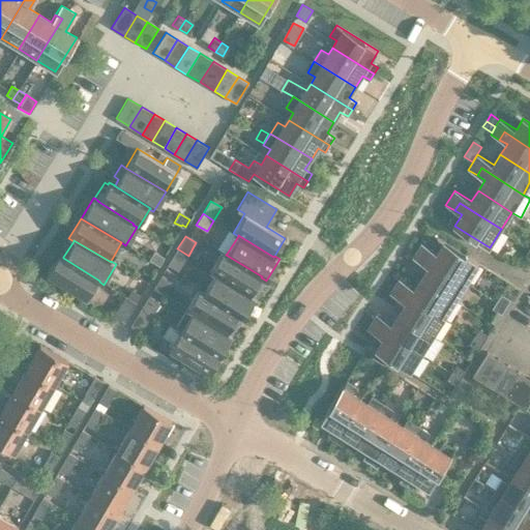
[(467,282),(478,264),(444,242),(438,254),(421,243),(412,257),(421,263),(427,257),(467,282)]
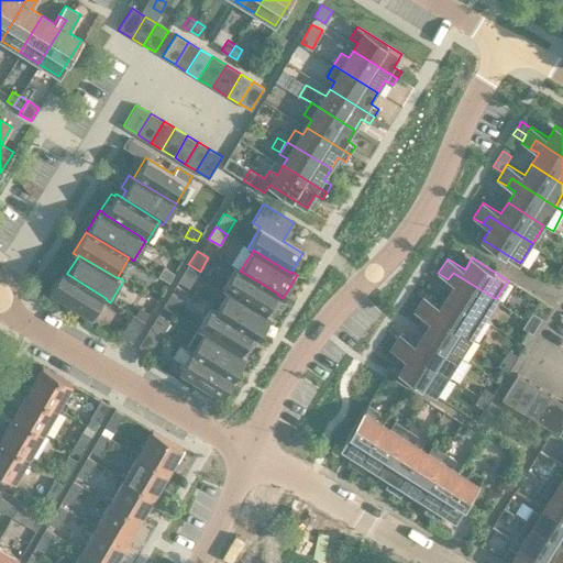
[(200,272),(188,264),(178,282),(189,288),(200,272)]
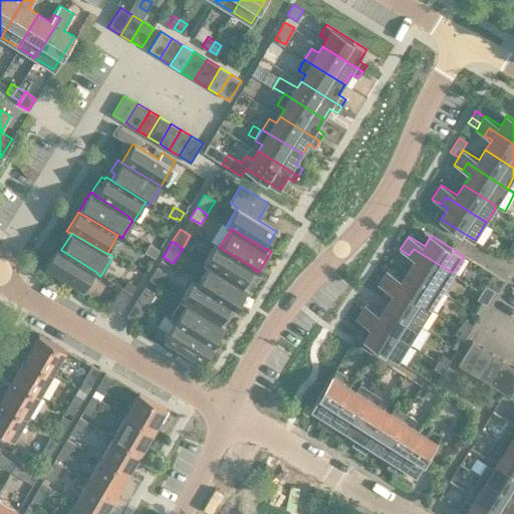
[(215,243),(204,262),(208,265),(209,264),(244,285),(243,286),(247,288),(254,277),(252,275),(255,270),(253,269),(254,268),(219,247),(220,246),(215,243)]
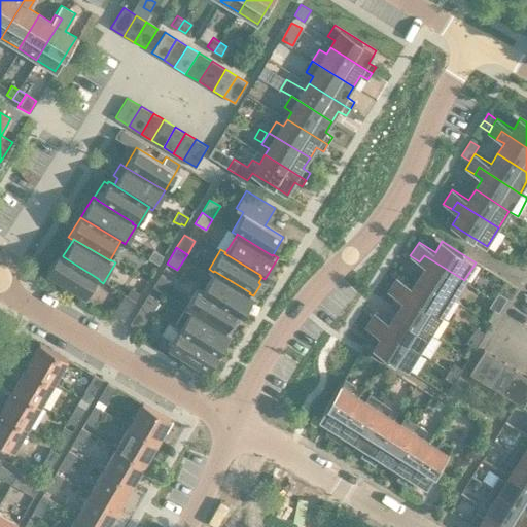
[(157,264),(162,255),(152,250),(148,258),(157,264)]
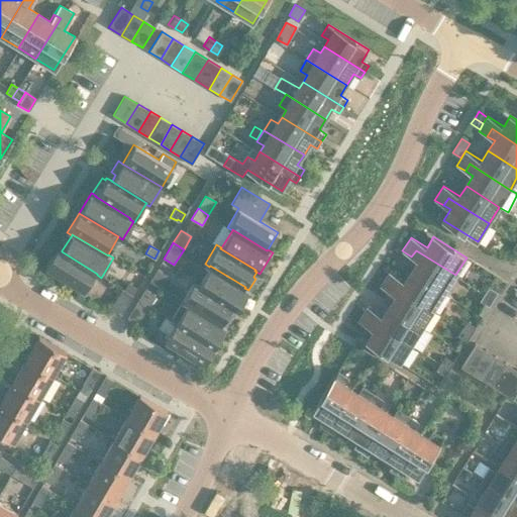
[(86,293),(97,275),(97,274),(62,251),(62,250),(58,248),(45,269),(86,293)]
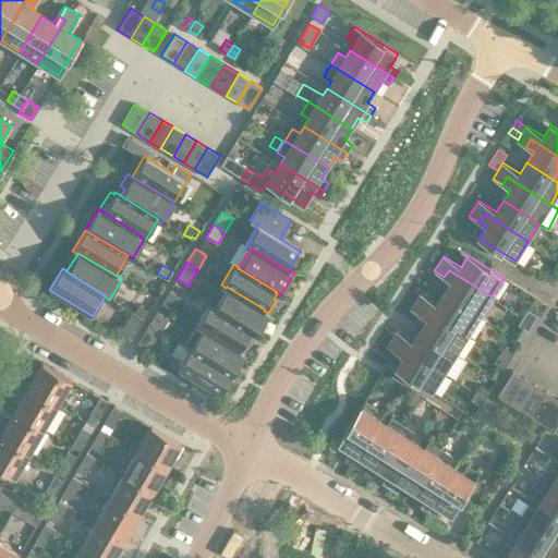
[(444,293),(480,315),(492,296),(449,270),(444,277),(451,281),(444,293)]
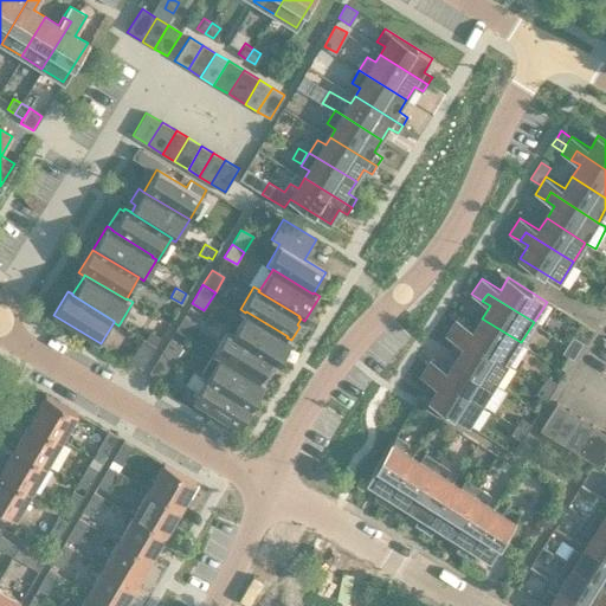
[(246,311),(245,313),(233,333),(232,335),(274,360),(272,361),(278,365),(292,341),(287,337),(288,336),(246,311)]
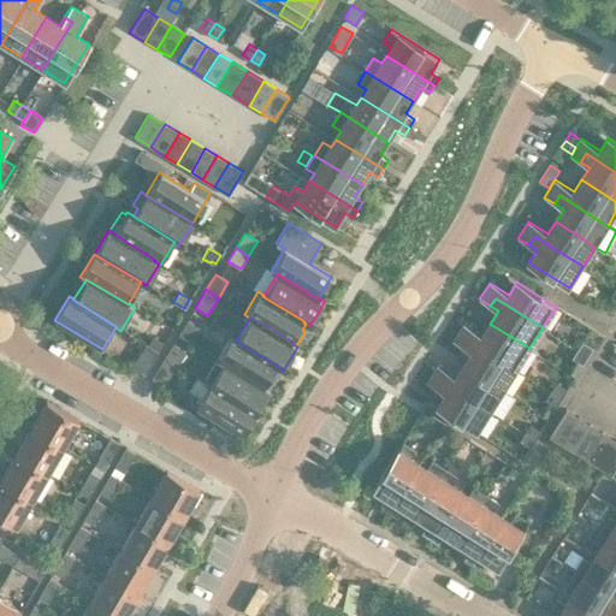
[(179,333),(191,341),(200,329),(187,321),(179,333)]
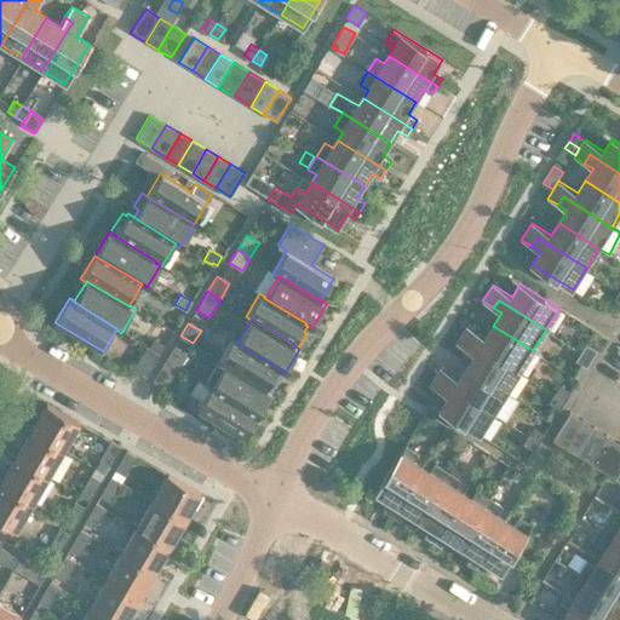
[(520,371),(533,350),(493,326),(486,338),(466,327),(457,343),(468,349),(472,342),(520,371)]
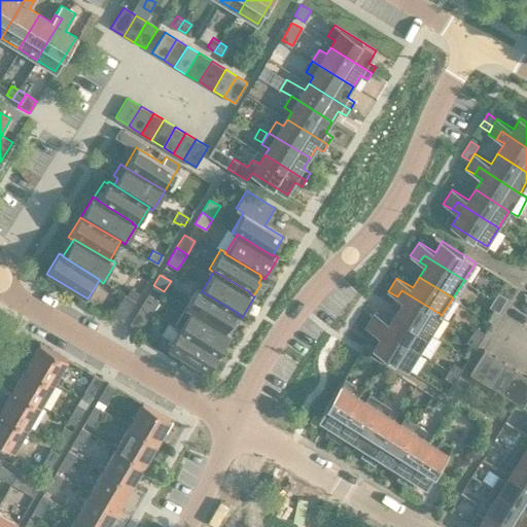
[(140,292),(130,286),(125,295),(135,301),(140,292)]
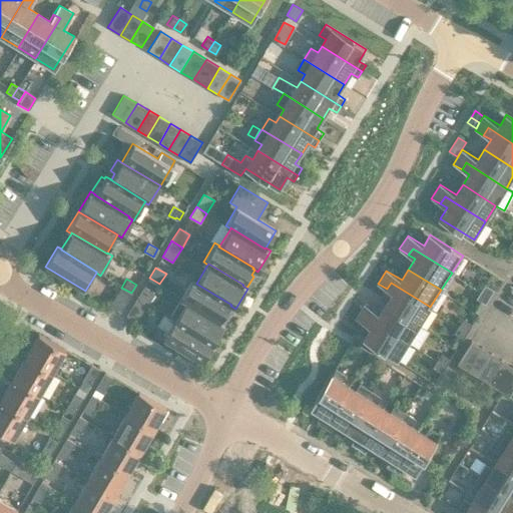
[(192,279),(181,298),(185,300),(220,322),(221,321),(224,322),(229,313),(227,312),(230,306),(231,305),(196,284),(197,282),(192,279)]
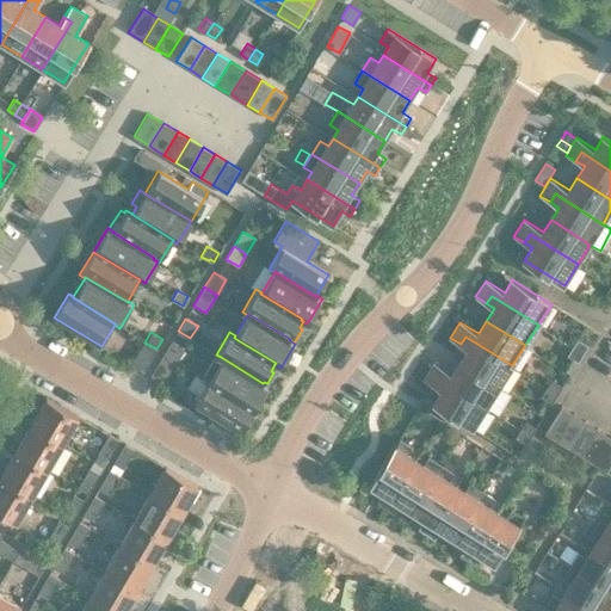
[(499,387),(512,365),(466,337),(461,344),(468,349),(461,362),(499,387)]
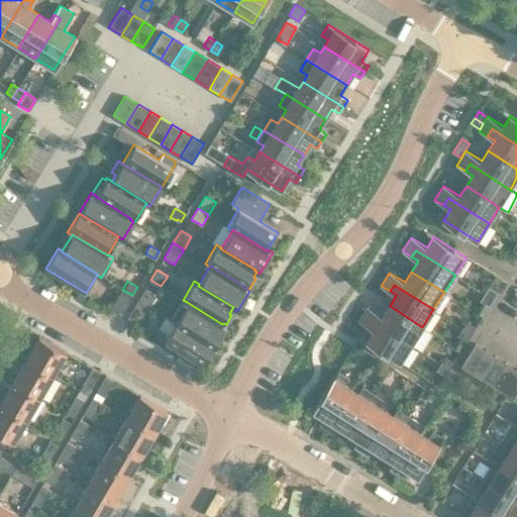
[(496,293),(488,287),(479,301),(488,306),(496,293)]
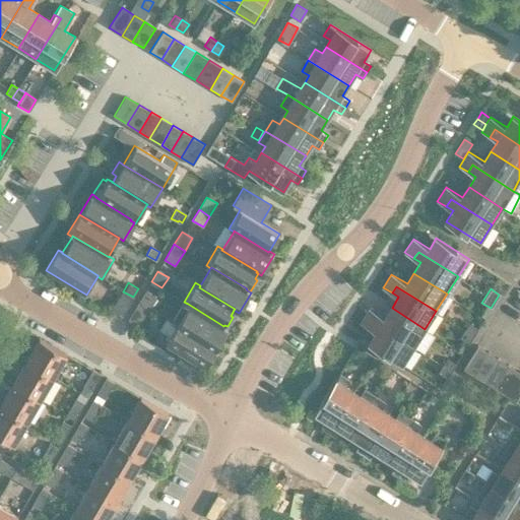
[(121,316),(133,298),(133,297),(123,291),(122,290),(111,310),(121,316)]
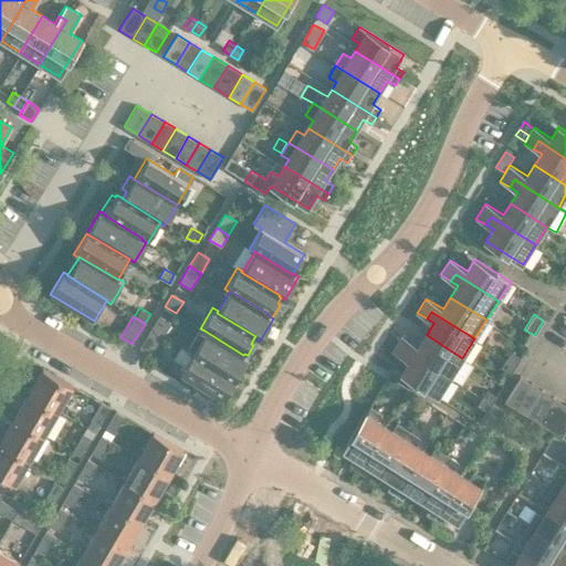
[(152,327),(163,334),(169,323),(158,316),(152,327)]
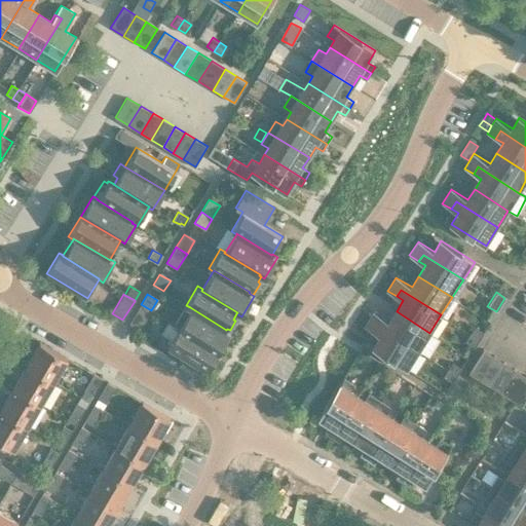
[(151,310),(141,304),(128,324),(139,330),(151,310)]
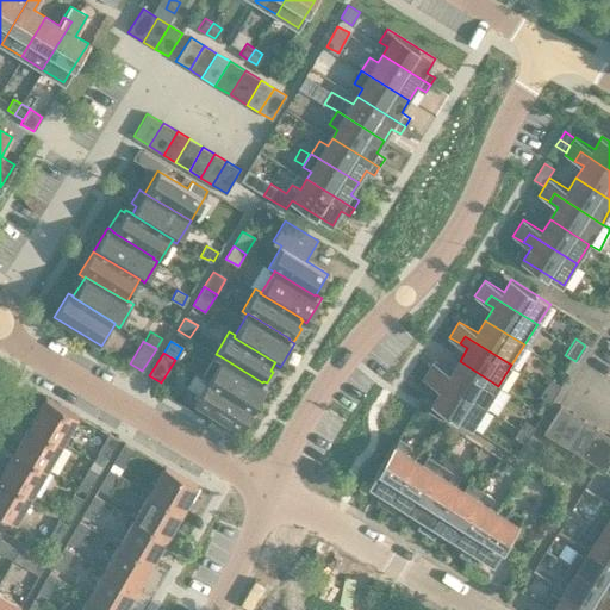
[(216,354),(201,377),(206,379),(255,409),(269,385),(267,383),(263,381),(262,383),(221,356),(216,354)]
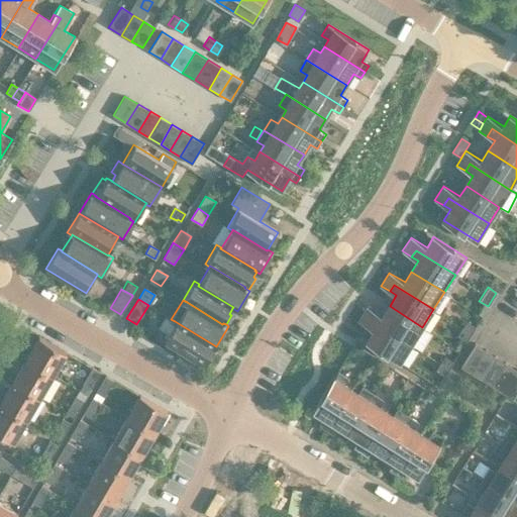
[(412,344),(422,327),(390,306),(383,317),(368,307),(359,320),(368,326),(372,319),(412,344)]
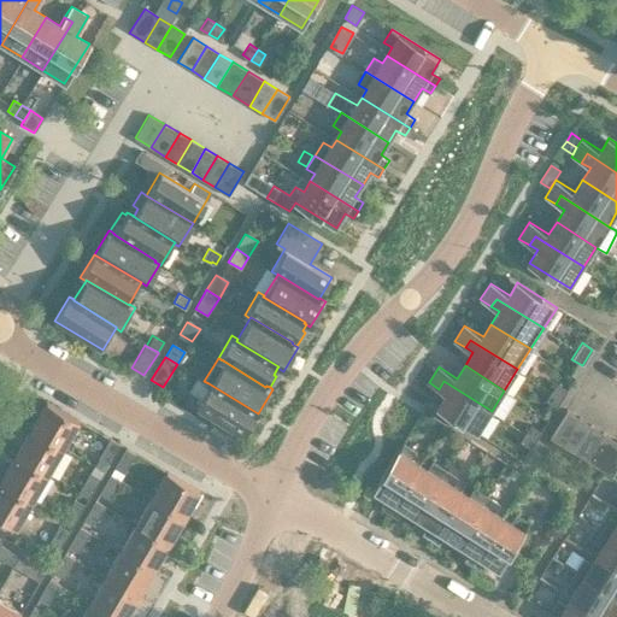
[(447,394),(439,407),(477,433),(492,411),(444,381),(439,389),(447,394)]
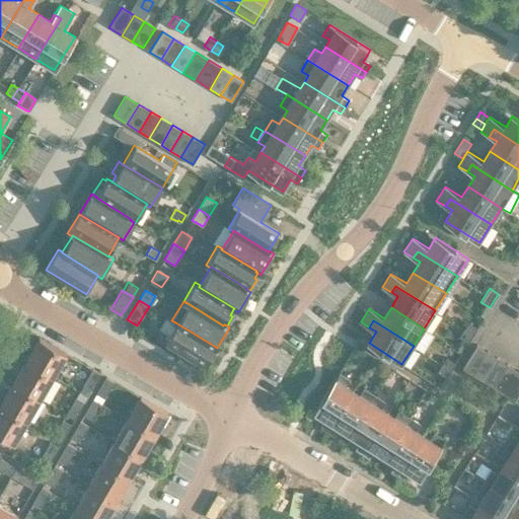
[(206,367),(217,348),(175,322),(164,342),(206,367)]
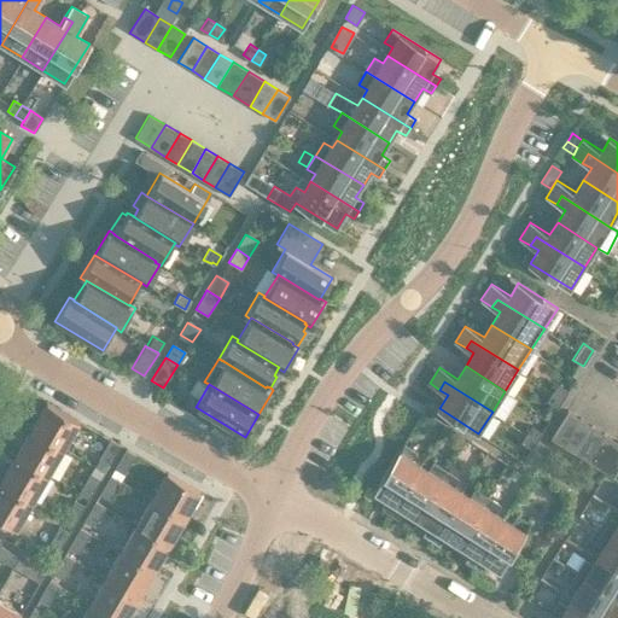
[(546,401),(553,406),(557,408),(567,391),(557,385),(546,401)]
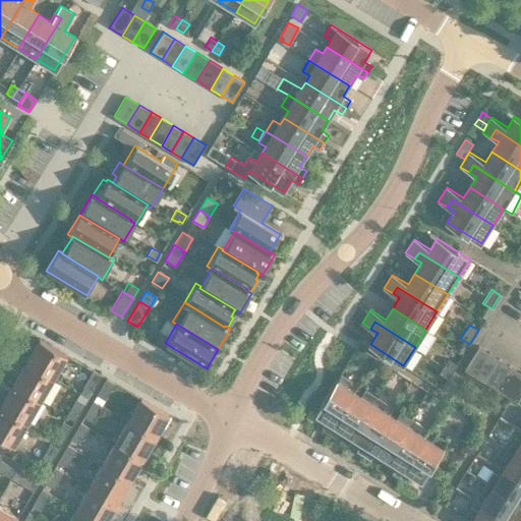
[(26,361),(54,379),(67,355),(40,340),(26,361)]
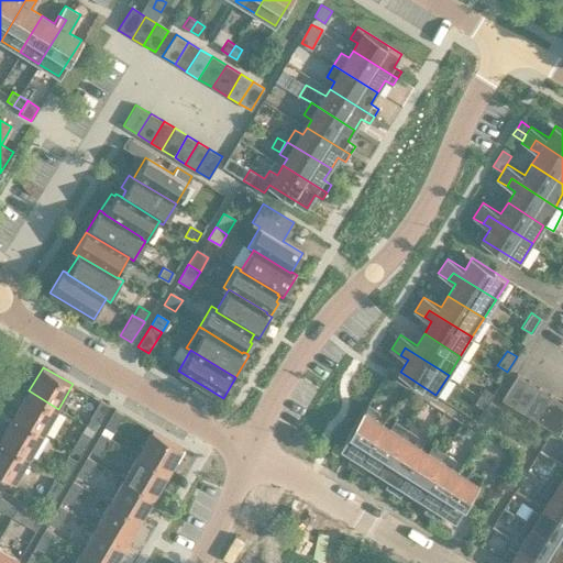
[(517,375),(501,400),(514,407),(529,383),(517,375)]
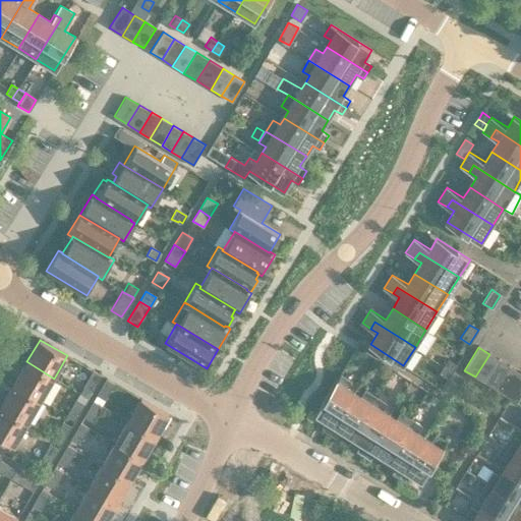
[(485,384),(500,360),(489,354),(475,377),(485,384)]
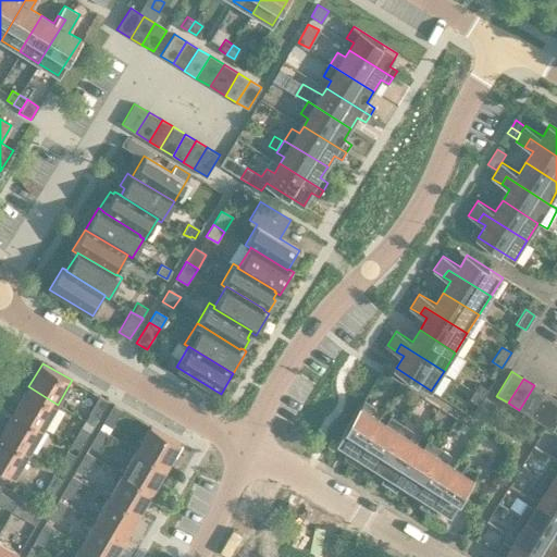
[(489,388),(479,383),(470,397),(479,404),(489,388)]
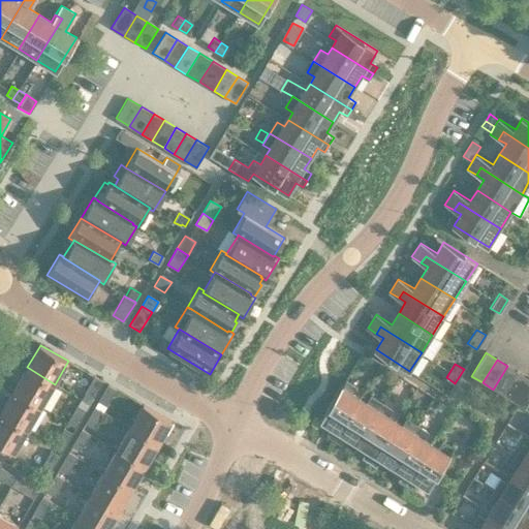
[(493,390),(503,396),(518,372),(507,366),(493,390)]
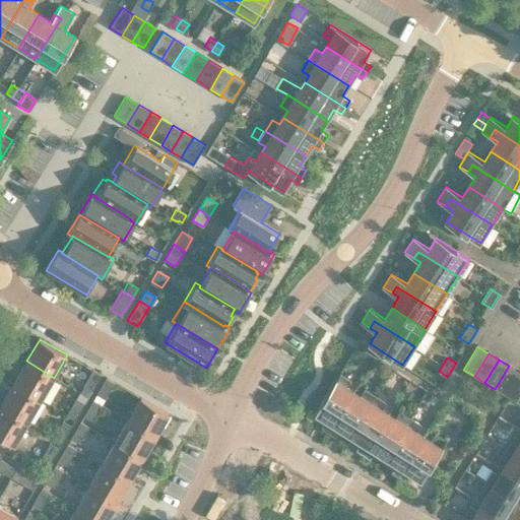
[(41,399),(54,378),(26,361),(13,384),(41,399)]
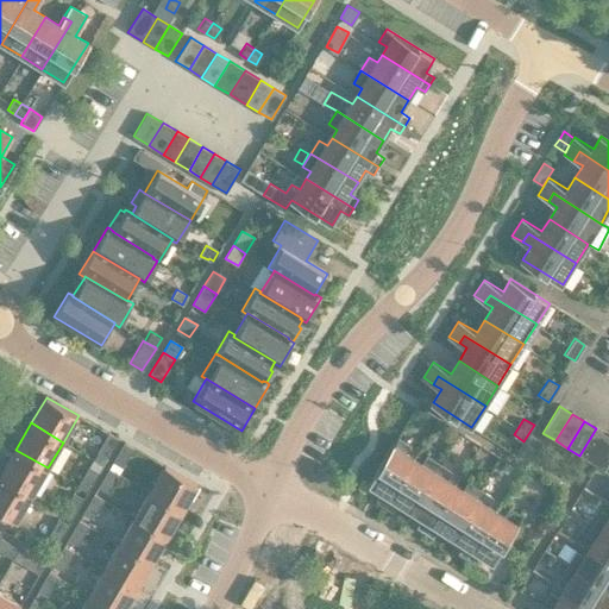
[(591,463),(608,437),(596,428),(579,456),(591,463)]
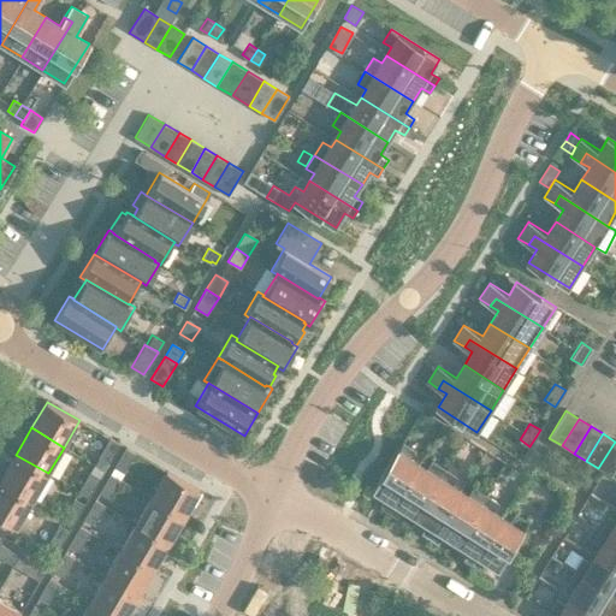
[(108,438),(98,458),(107,465),(119,444),(108,438)]
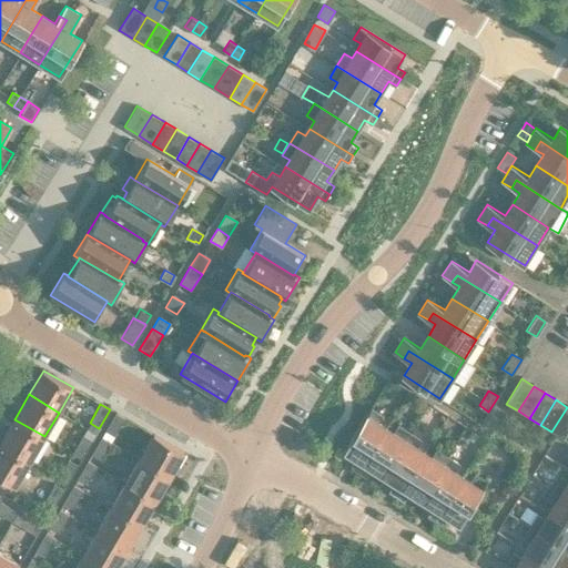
[(351,468),(357,473),(386,428),(378,424),(384,415),(371,407),(344,452),(356,459),(351,468)]
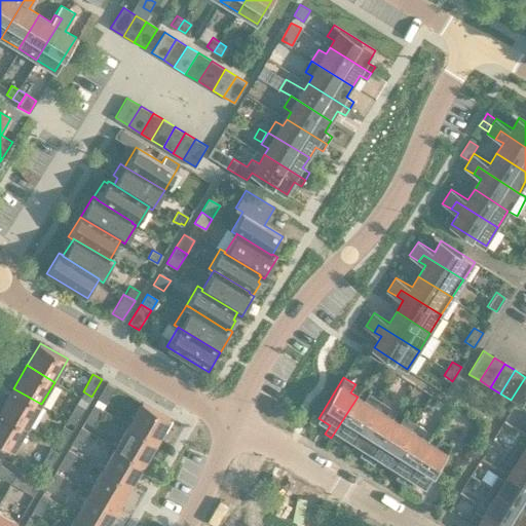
[(525,377),(511,400),(522,407),(525,400),(525,377)]
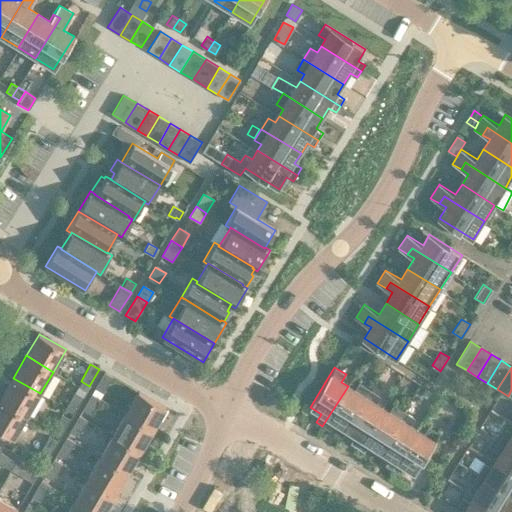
[(104,372),(94,389),(103,393),(112,377),(104,372)]
